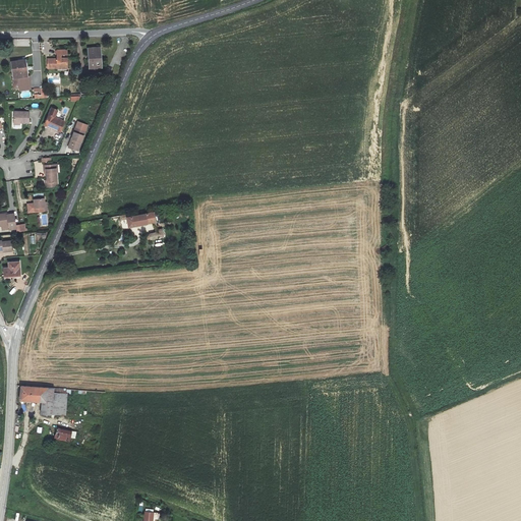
[(88,49),(90,70),(103,69),(101,48),(88,49)]
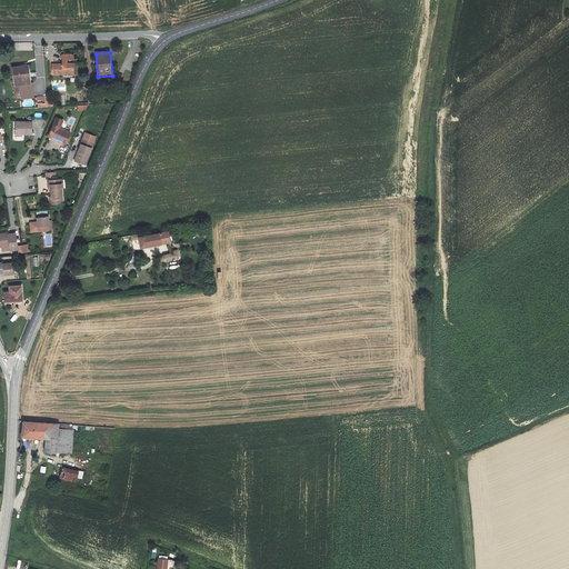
[(52,63),(52,75),(61,75),(61,73),(73,73),(73,63),(67,63),(67,59),(73,59),(73,53),(62,53),(62,63),(52,63)]
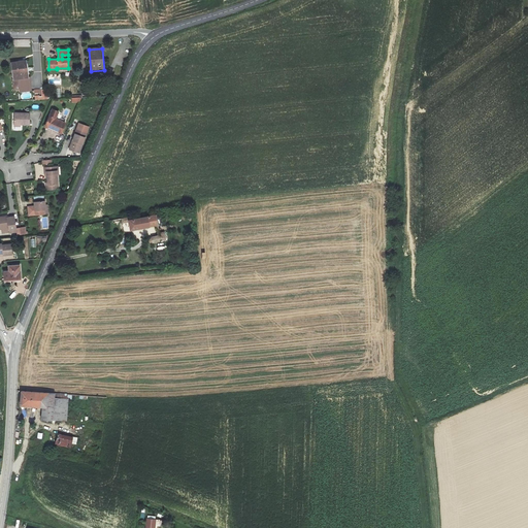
[(11,63),(14,89),(20,89),(20,92),(31,90),(30,79),(28,79),(26,61),(11,63)]
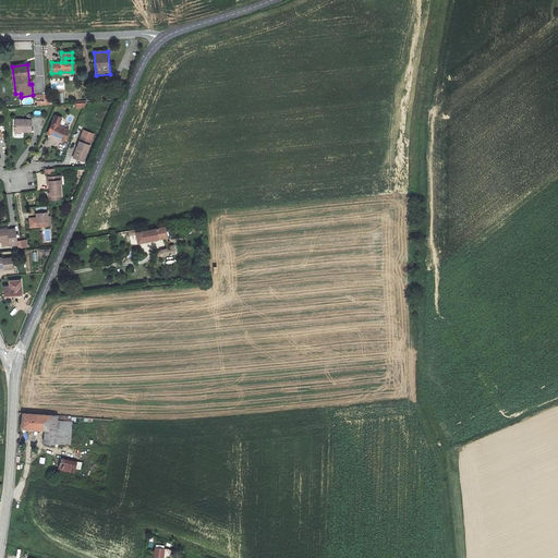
[(37,102),(37,106),(51,105),(49,94),(44,95),(45,101),(37,102)]
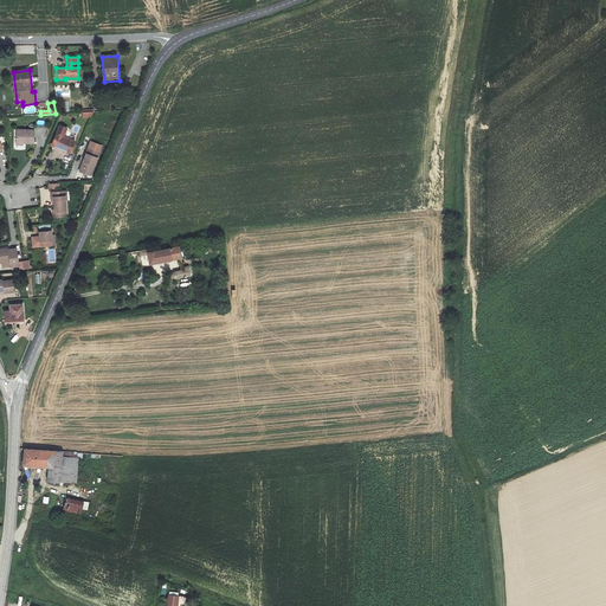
[(59,126),(52,146),(62,148),(60,152),(70,155),(75,140),(65,136),(68,128),(59,126)]
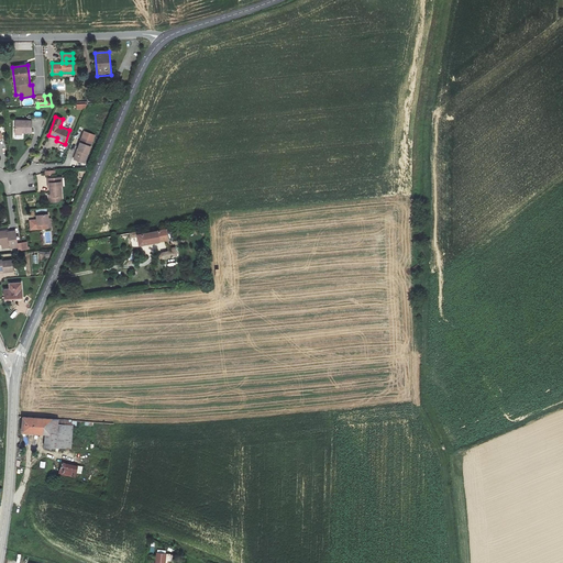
[(15,120),(15,134),(22,134),(23,132),(32,132),(32,121),(15,120)]
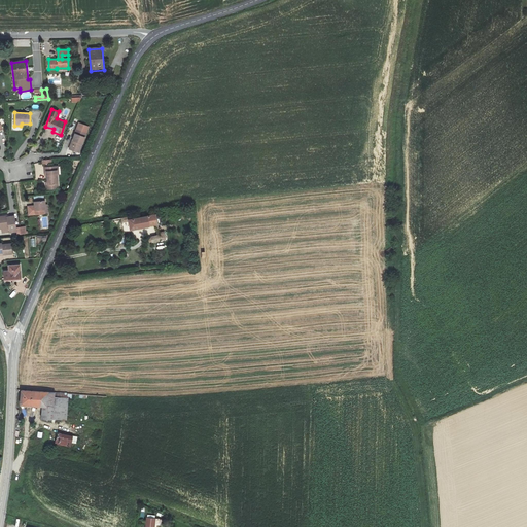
[(68,148),(78,152),(90,128),(79,124),(68,148)]
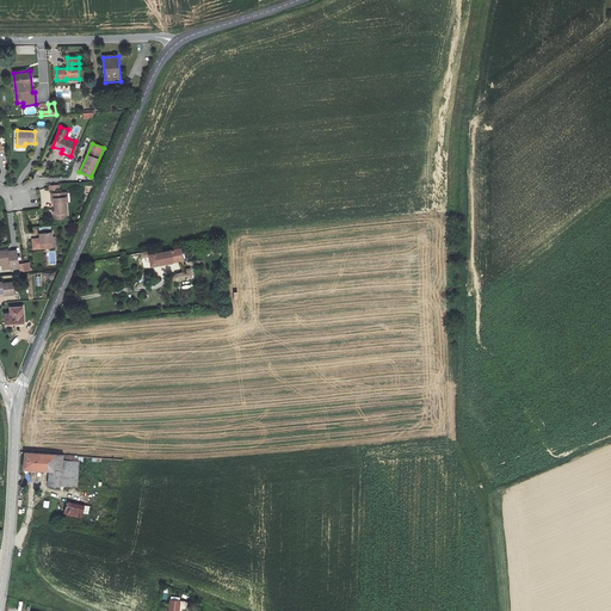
[(53,202),(56,202),(56,211),(53,211),(54,218),(68,218),(66,192),(53,193),(53,202)]
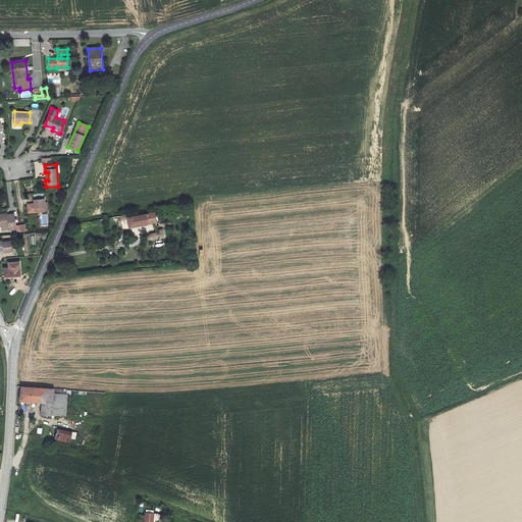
[(47,203),(45,203),(45,200),(34,201),(34,204),(28,204),(28,213),(48,212),(47,203)]
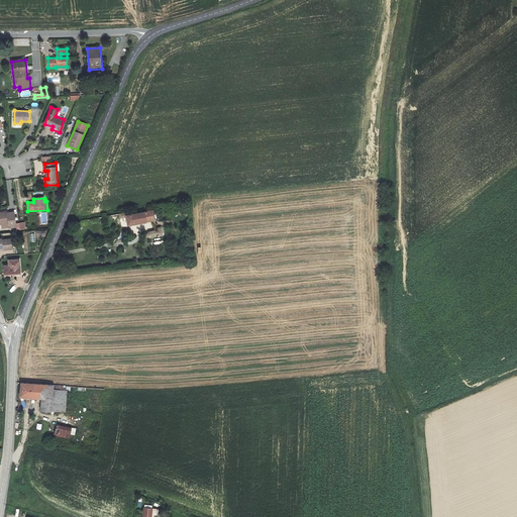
[(127,216),(129,227),(147,223),(146,221),(154,220),(152,210),(145,212),(145,213),(127,216)]
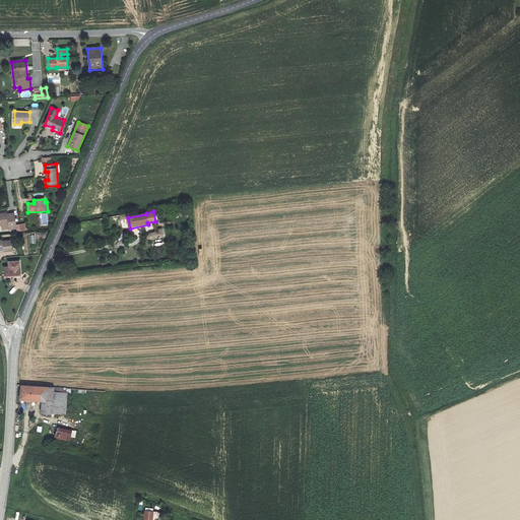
[(9,230),(16,229),(17,233),(25,231),(24,223),(15,225),(13,213),(6,214),(5,212),(0,213),(0,225),(2,225),(3,230),(9,229),(9,230)]
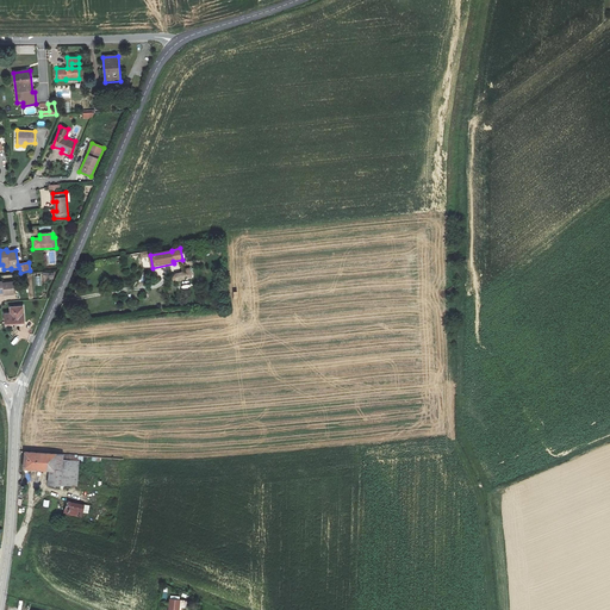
[(190,267),(185,268),(186,271),(174,274),(176,280),(192,275),(190,267)]
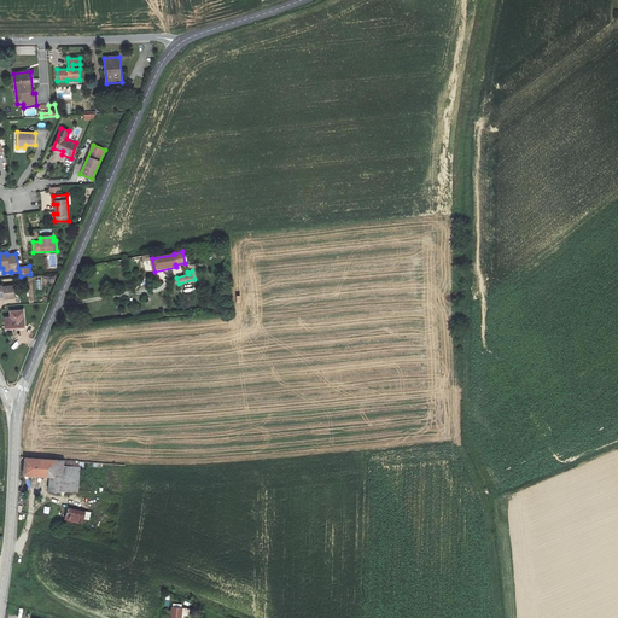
[(0,298),(15,298),(13,287),(3,287),(3,285),(0,285),(0,298)]
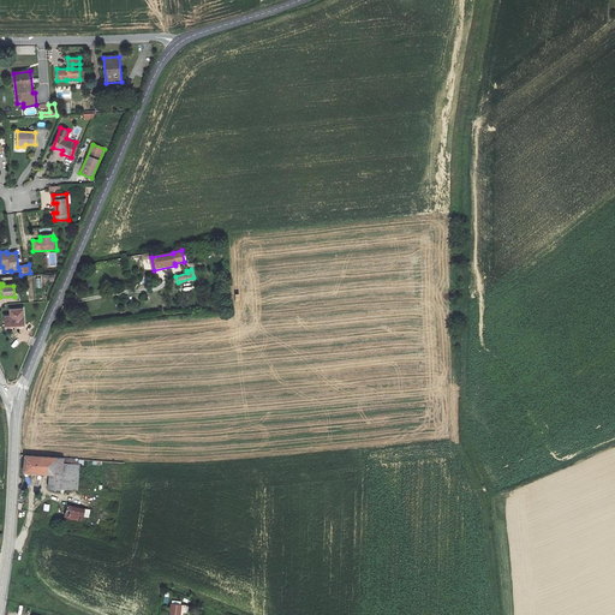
[(5,316),(5,328),(25,327),(24,309),(10,310),(10,316),(5,316)]
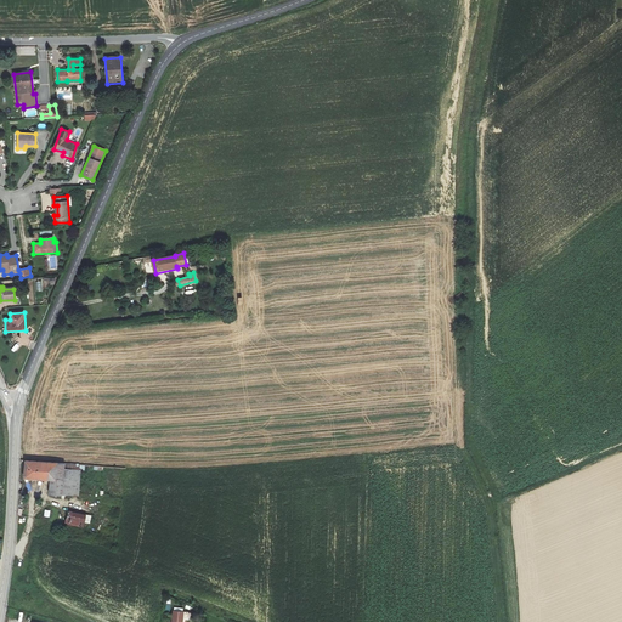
[(26,459),(26,478),(49,481),(50,493),(79,496),(82,463),(26,459)]
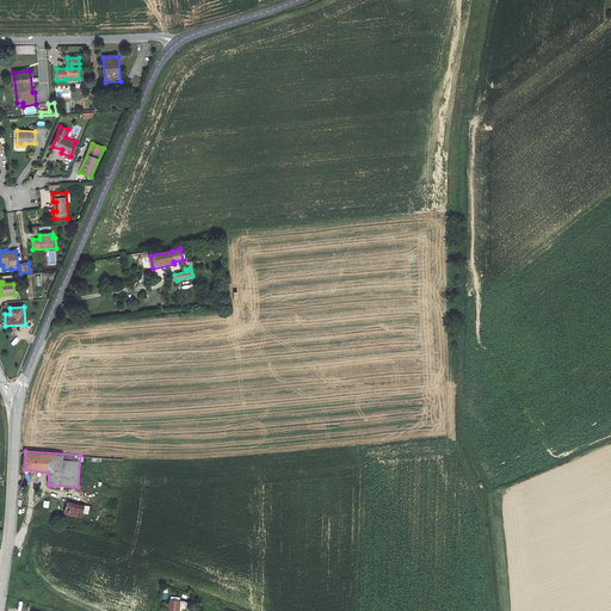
[(65,517),(78,518),(85,518),(86,505),(79,505),(66,504),(65,517)]
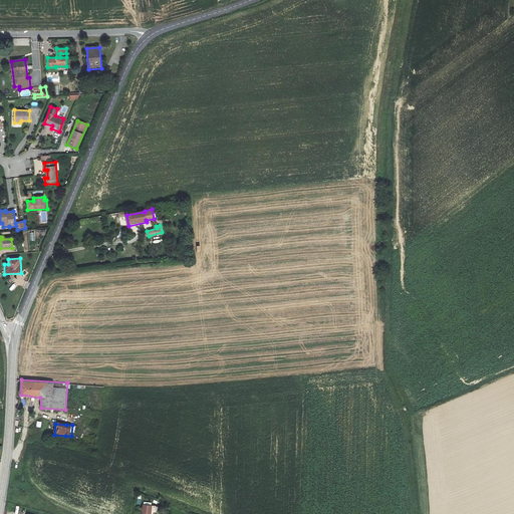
[(144,505),(142,513),(151,513),(152,506),(144,505)]
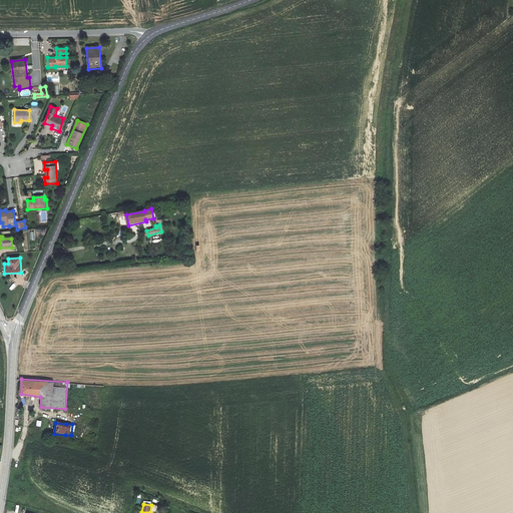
All buildings are outlined.
